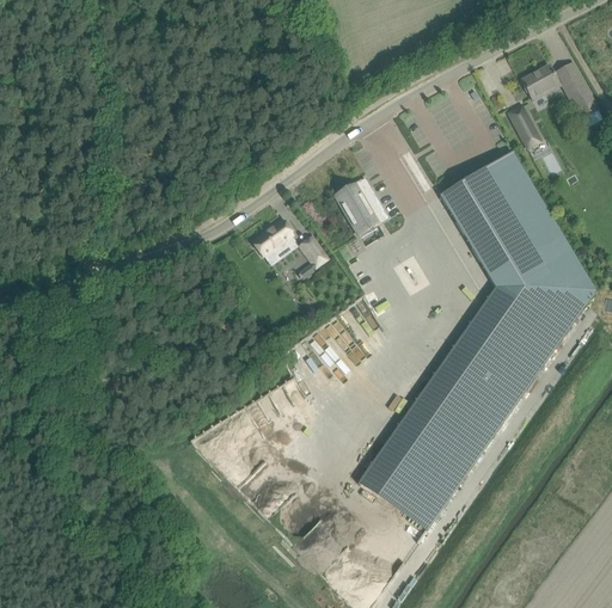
[(521,78),(527,88),(532,96),(544,90),(545,92),(561,83),(554,71),(550,63),(521,78)]
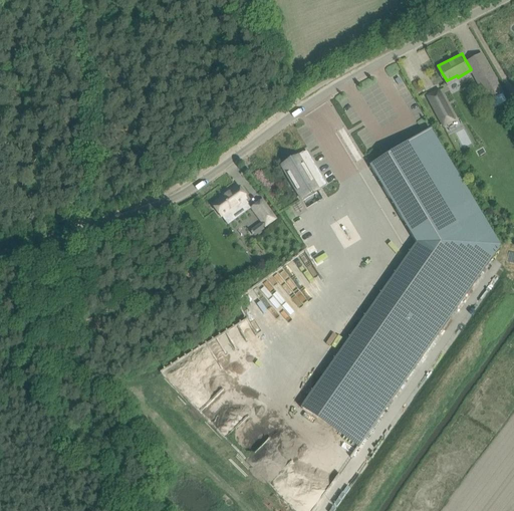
[(486,60),(472,67),(488,98),(502,90),(486,60)]
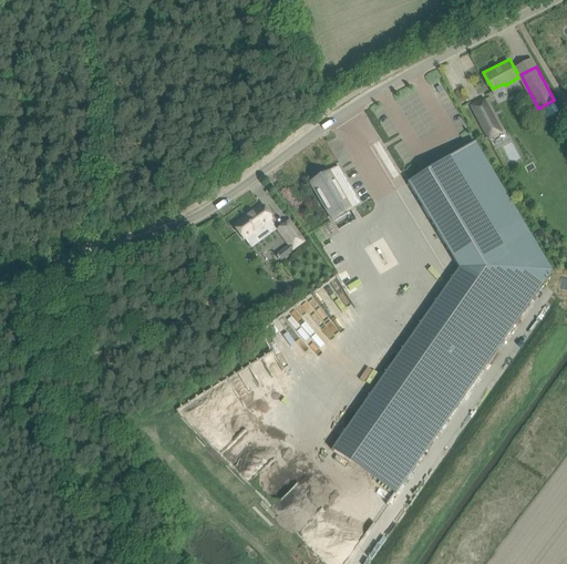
[(483,96),(468,104),(487,140),(502,132),(483,96)]
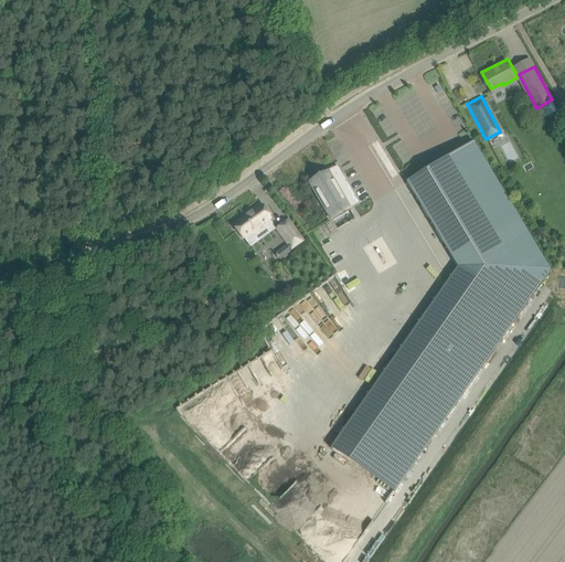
[(458,264),(330,445),(394,489),(550,267),(472,139),(406,179),(458,264)]
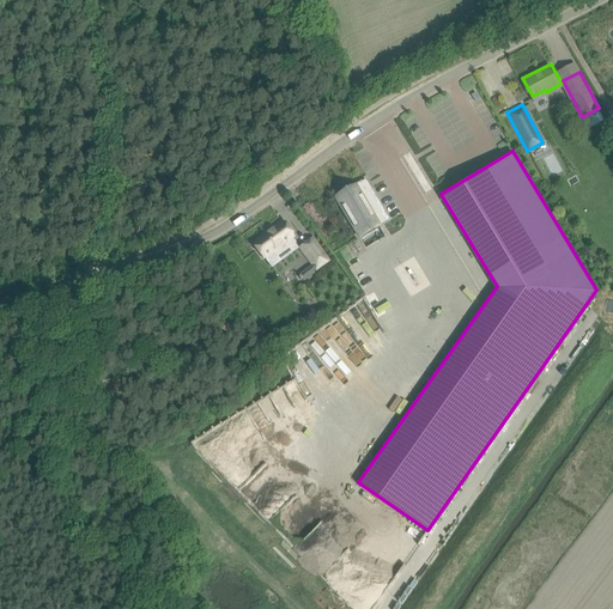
[(390,218),(371,184),(366,187),(362,178),(349,186),(349,187),(335,195),(360,236),(390,218)]
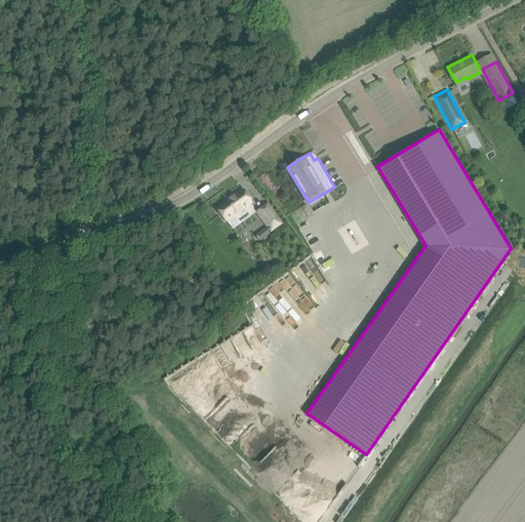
[(227,199),(216,206),(226,218),(234,212),(237,216),(253,206),(250,201),(251,201),(242,188),(227,198),(227,199)]
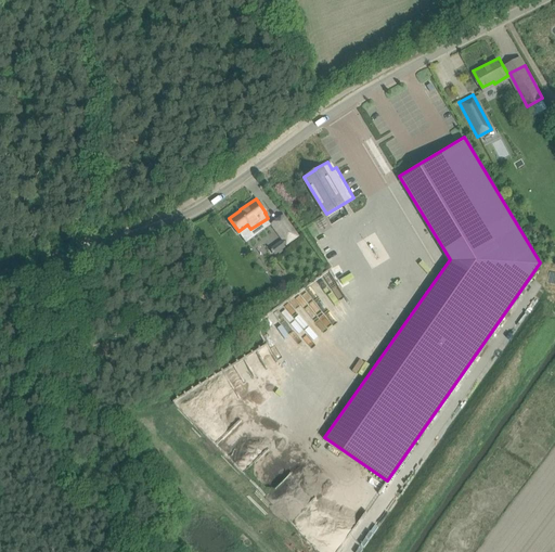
[(299,233),(284,212),(270,221),(282,238),(270,246),(274,253),(285,244),(299,233)]
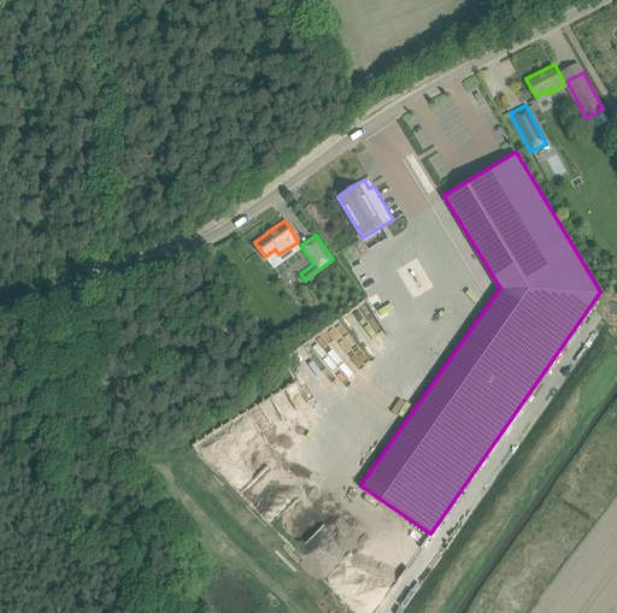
[(354,320),(371,347),(383,339),(366,313),(354,320)]
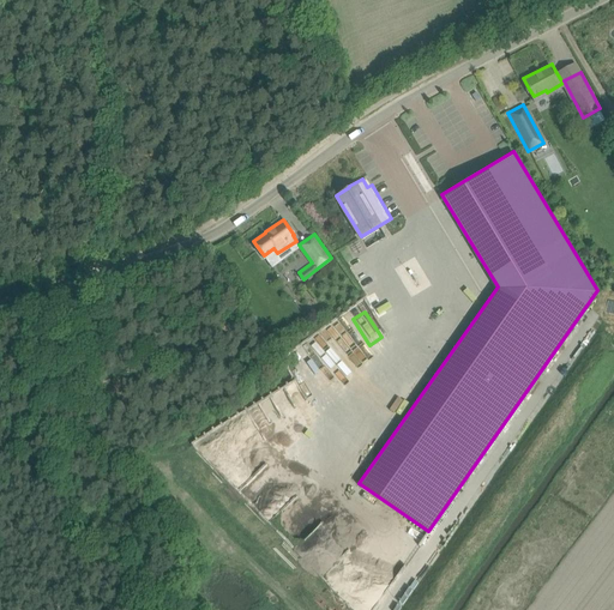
[(302,397),(313,396),(311,379),(300,381),(302,397)]
